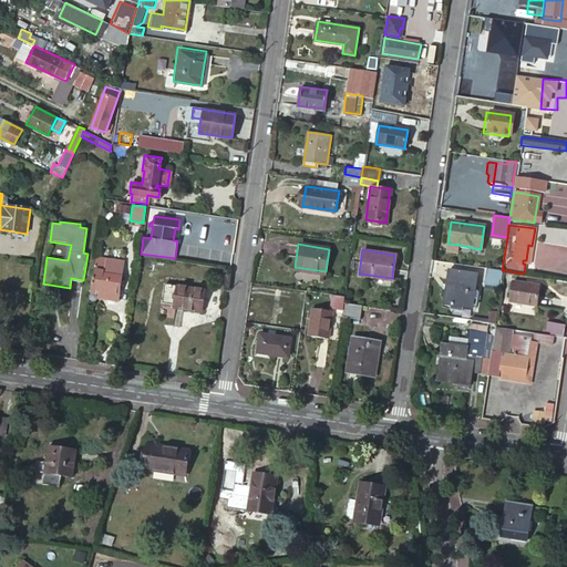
[(91,291),(99,292),(119,295),(122,276),(102,272),(104,258),(95,257),(91,291)]
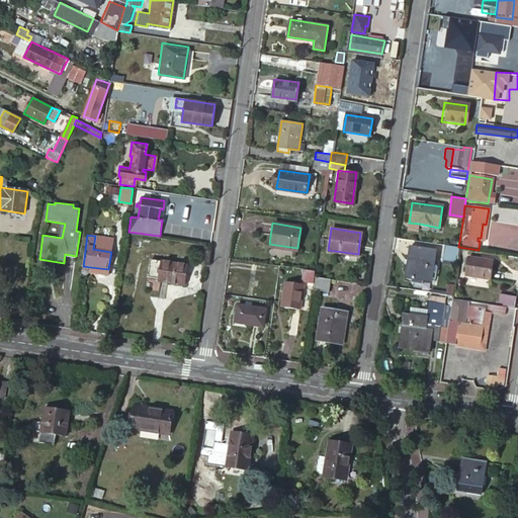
[(458,247),(444,245),(443,253),(457,255),(458,247)]
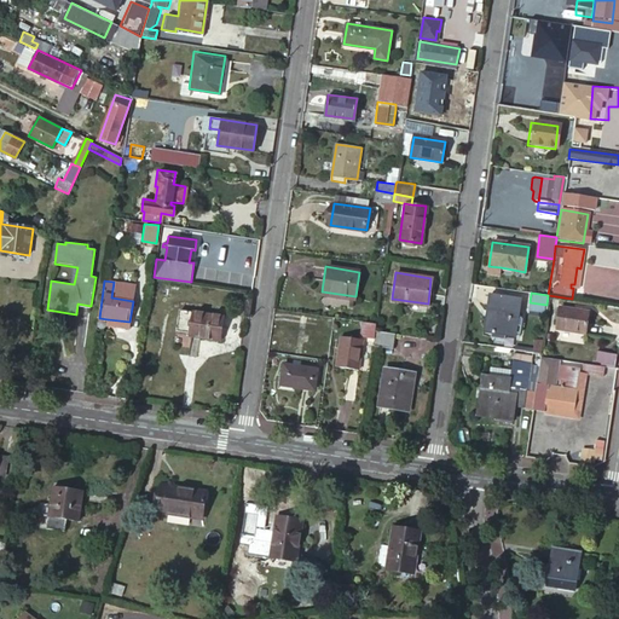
[(520,300),(487,295),(486,310),(490,310),(486,333),(515,336),(520,300)]
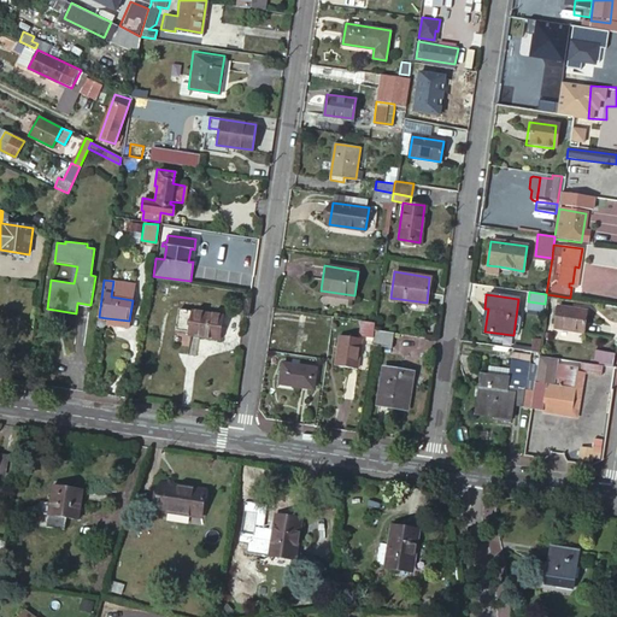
[(587,310),(557,305),(553,328),(583,331),(587,310)]
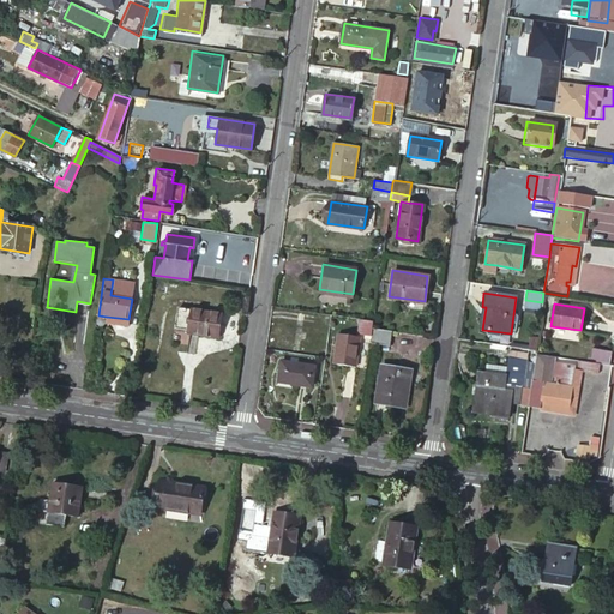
[(176,325),(188,327),(191,308),(179,307),(176,325)]
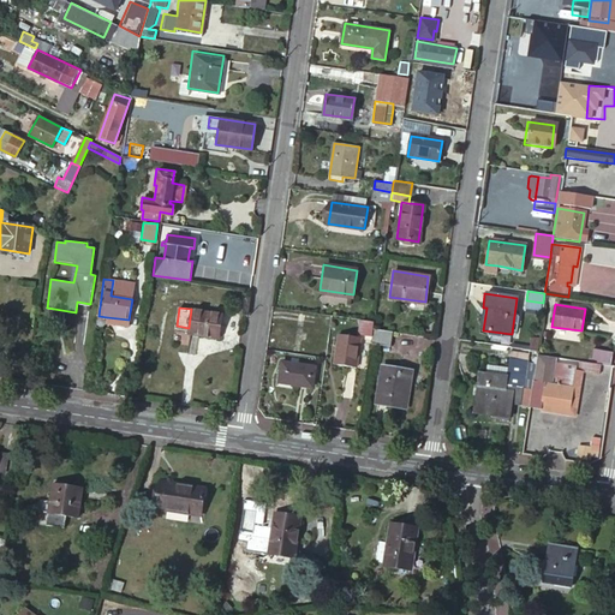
[(222,314),(191,309),(189,328),(187,332),(219,338),(222,314)]
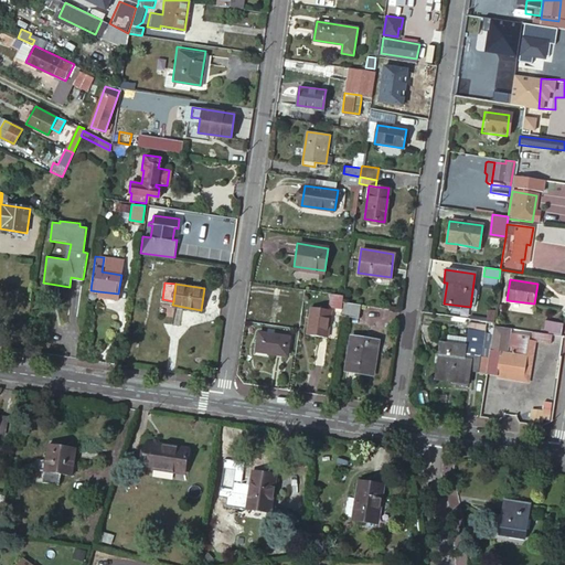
[(343,295),(331,292),(330,300),(342,302),(342,301),(343,295)]
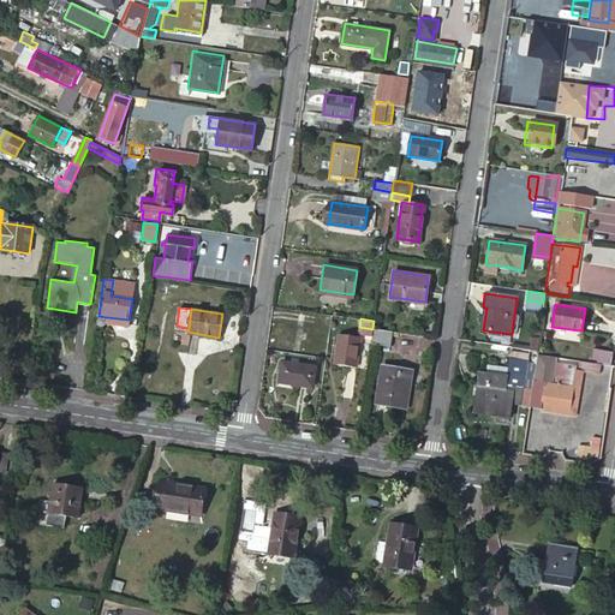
[(407,326),(374,321),(372,328),(392,330),(406,333),(407,326)]
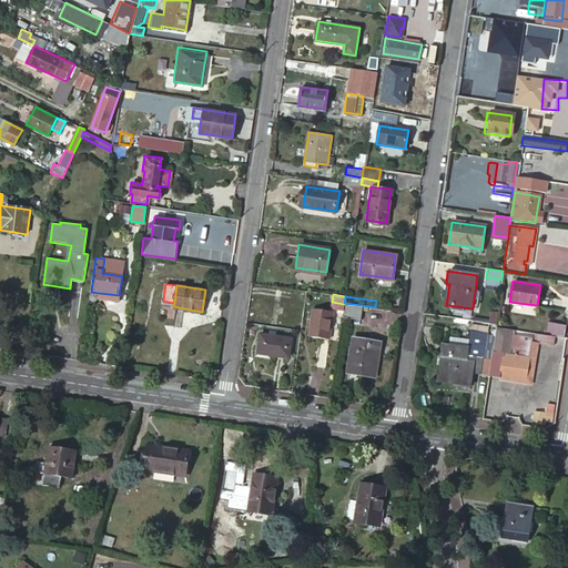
[(362,305),(344,303),(344,304),(342,316),(359,320),(362,305)]
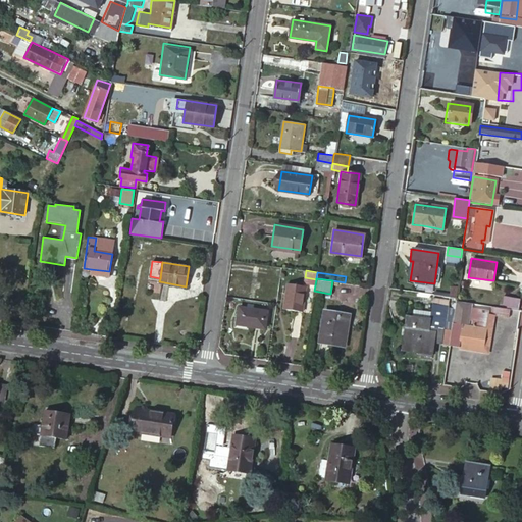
[(306,284),(288,282),(283,308),(303,310),(306,284)]
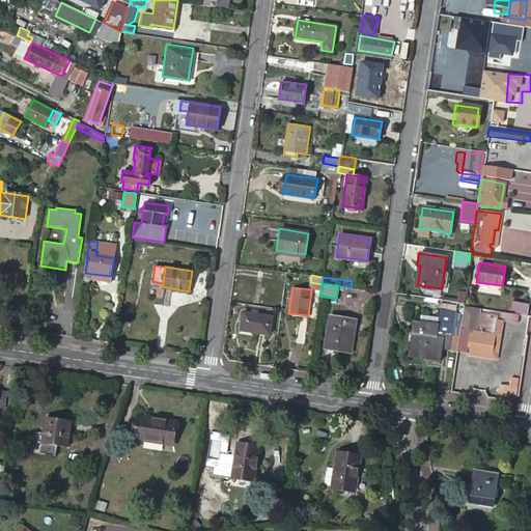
[(510,311),(528,313),(529,304),(511,302),(510,311)]
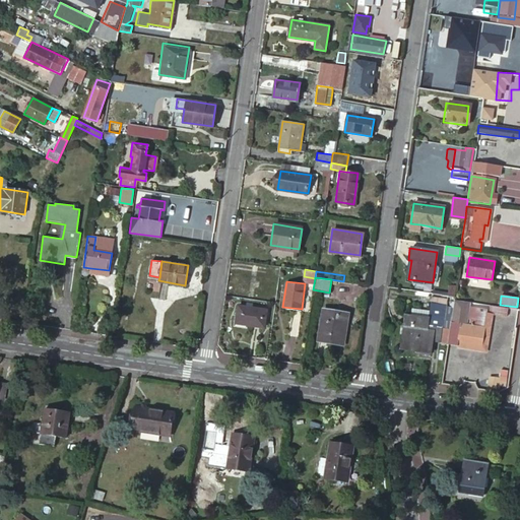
[(441,328),(445,307),(430,305),(428,320),(404,317),(399,349),(430,353),(432,342),(439,343),(441,328)]
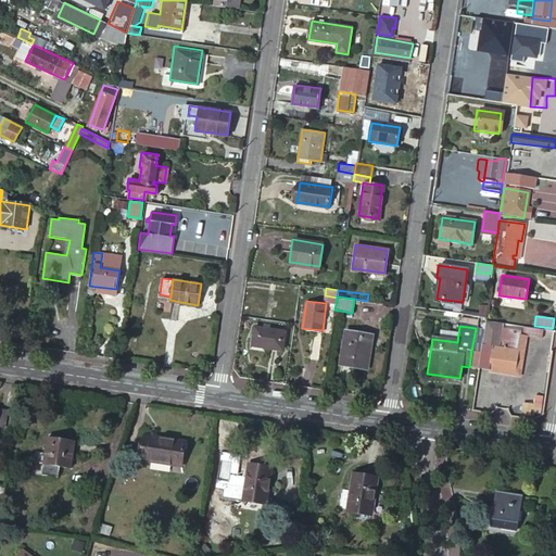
[(544,339),(545,330),(520,326),(519,331),(506,329),(503,349),(495,346),(493,346),(493,352),(491,352),(489,364),(513,368),(514,368),(518,336),(544,339)]
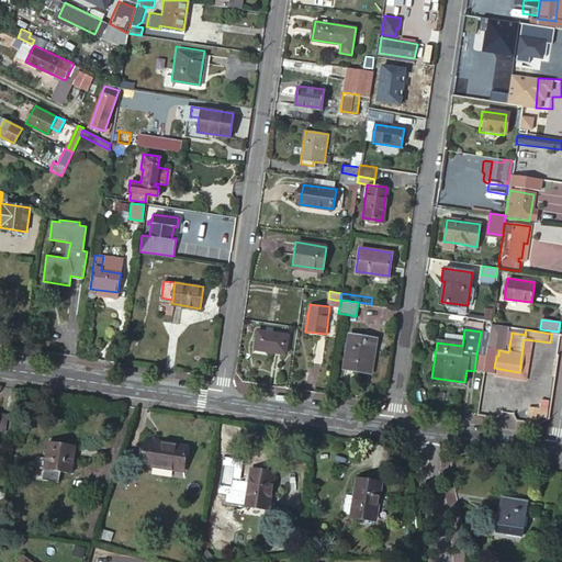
[(288,335),(257,330),(254,348),(285,353),(288,335)]
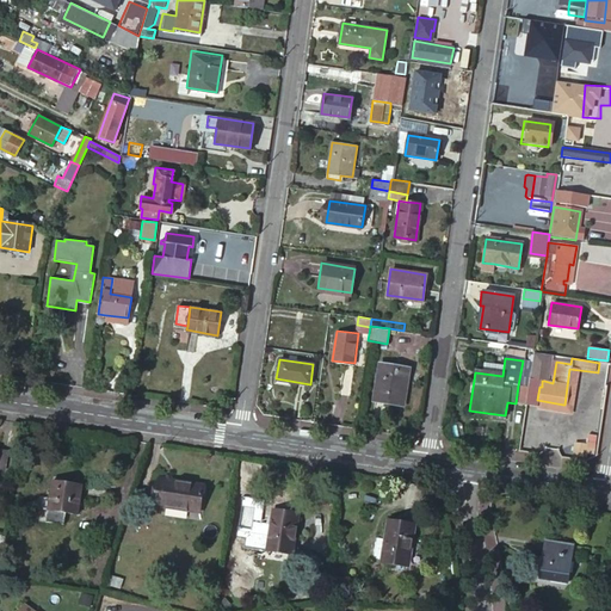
[(526,387),(530,362),(523,360),(518,386),(526,387)]
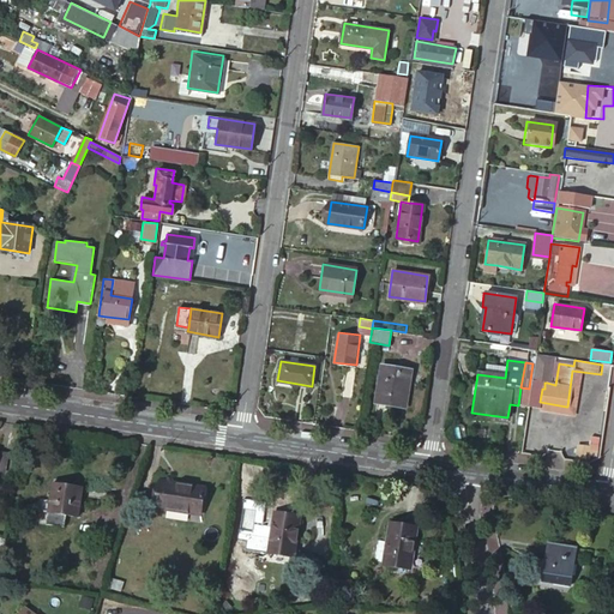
[(555,385),(559,363),(551,362),(547,383),(555,385)]
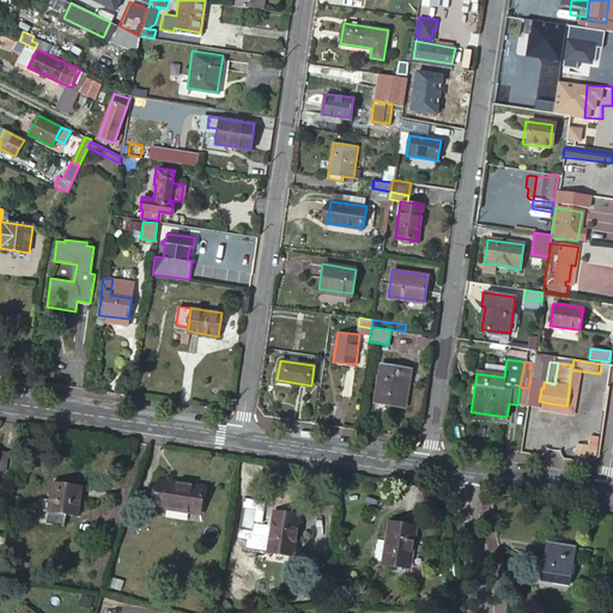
[(408,369),(380,364),(374,401),(404,405),(408,369)]
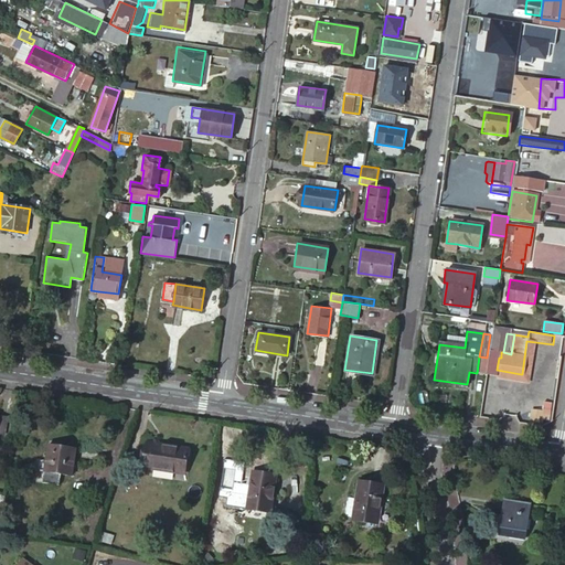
[(521,374),(497,370),(496,376),(520,381),(521,374)]
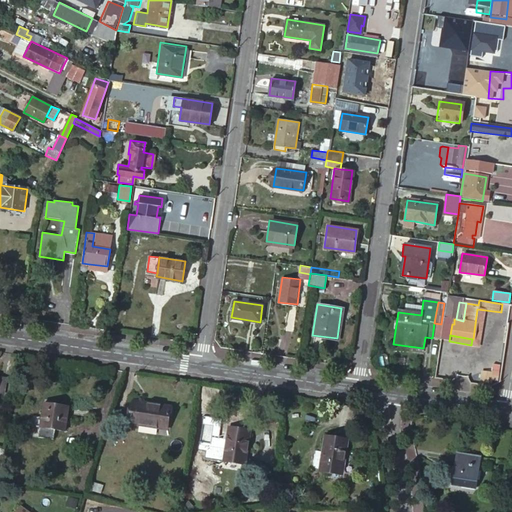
[(171,407),(134,401),(131,423),(168,429),(171,407)]
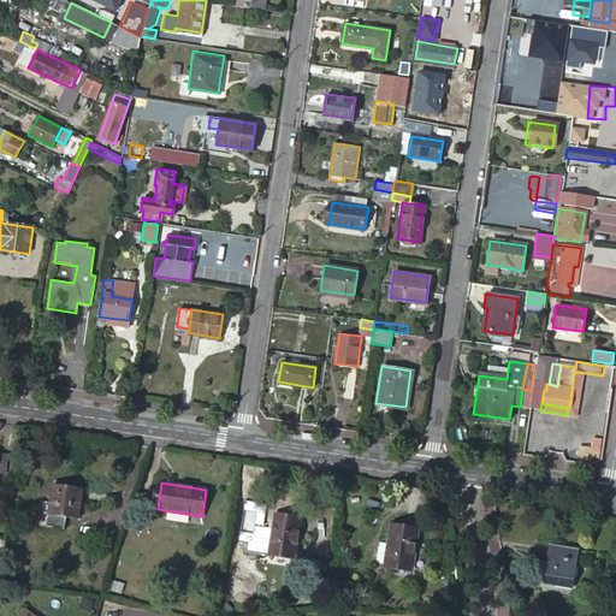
[(82,489),(53,485),(51,502),(39,501),(36,526),(64,529),(66,517),(78,519),(82,489)]
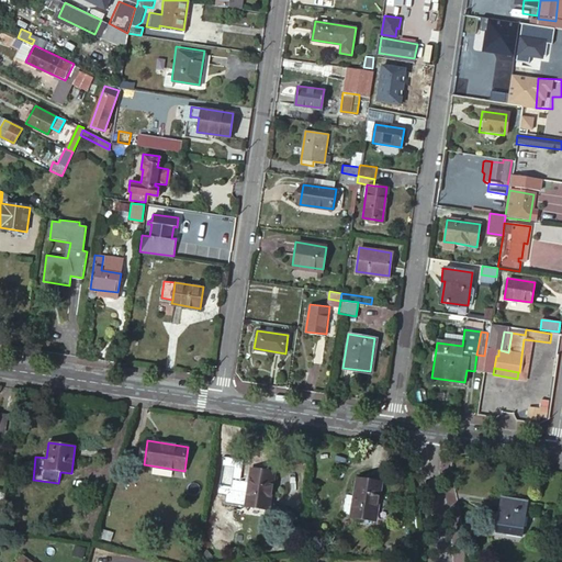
[(276,473),(251,470),(246,505),(269,509),(276,473)]
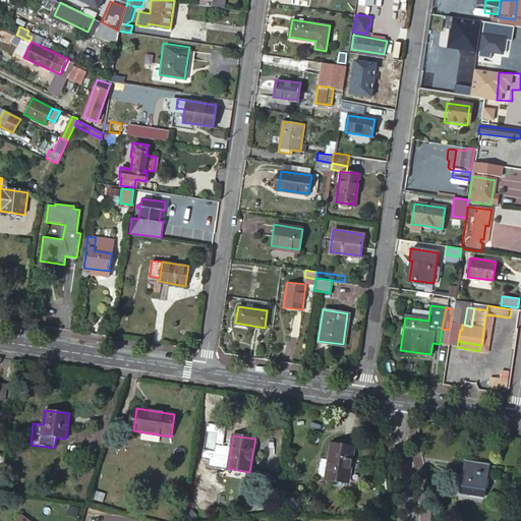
[(353,449),(331,445),(330,460),(321,459),(319,476),(348,481),(353,449)]
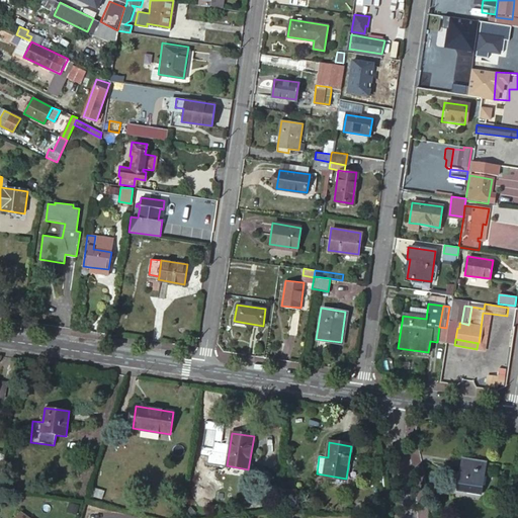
[(484,462),(461,459),(457,487),(465,488),(464,492),(480,494),(484,462)]
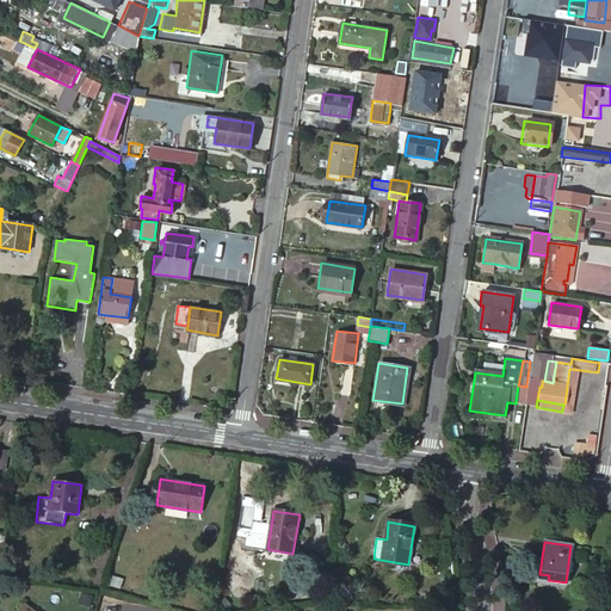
[(82,593),(80,603),(90,606),(92,597),(82,593)]
